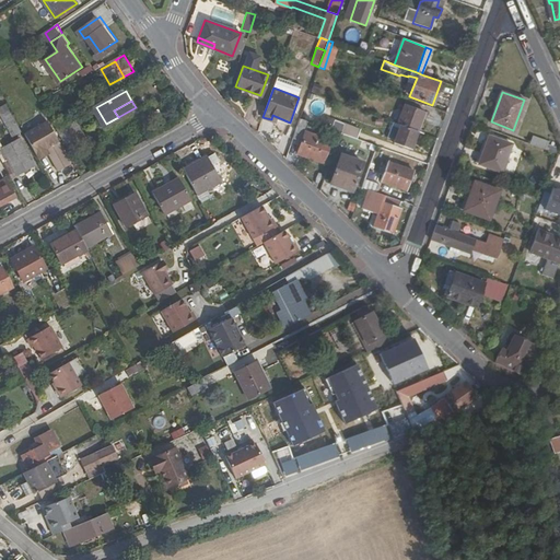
[(398,125),(417,131),(423,112),(406,105),(398,125)]
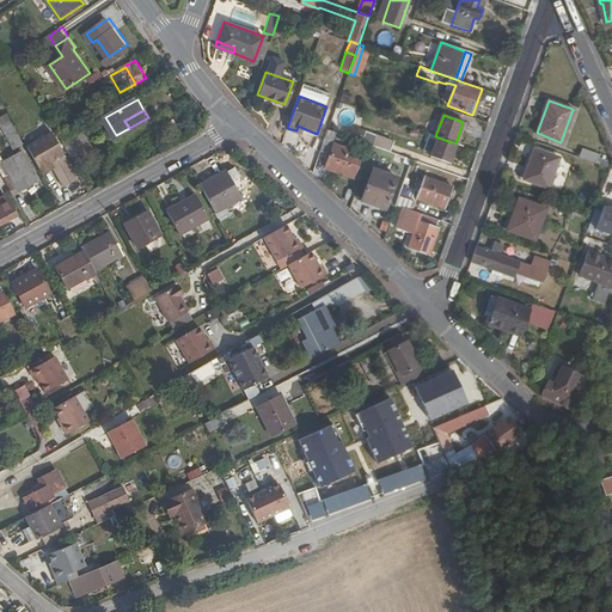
[(0,121),(17,150),(25,145),(8,116),(0,121)]
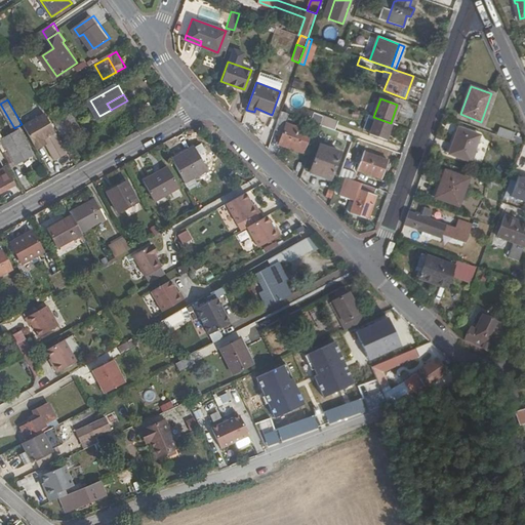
[(71,138),(83,131),(72,111),(54,121),(66,142),(71,138)]
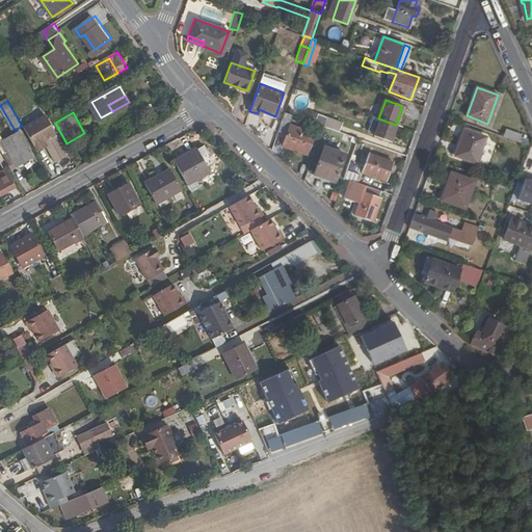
[(285,112),(278,132),(287,135),(284,145),(308,154),(315,134),(291,125),(294,115),(285,112)]
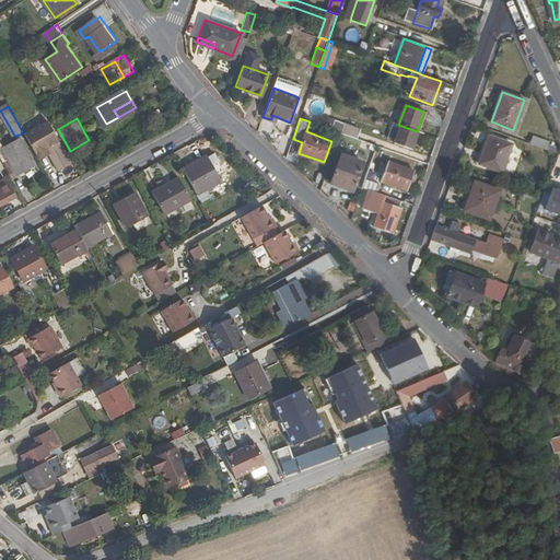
[(50,123),(36,129),(60,171),(73,164),(50,123)]
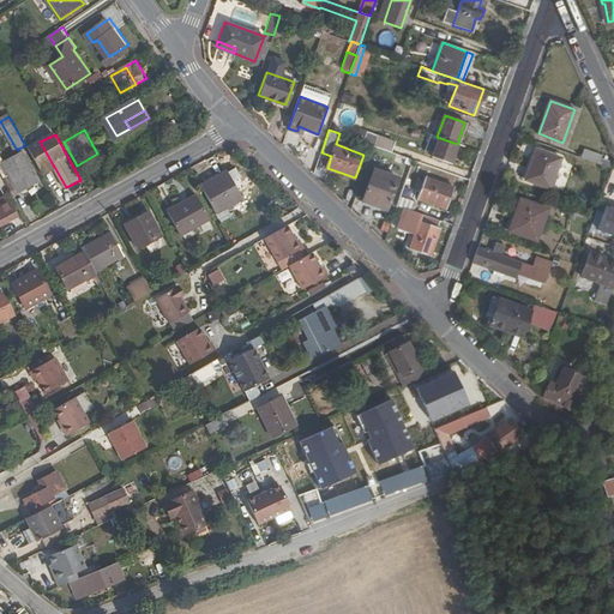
[(451,164),(458,144),(457,144),(437,137),(431,134),(425,151),(433,155),(432,157),(451,164)]
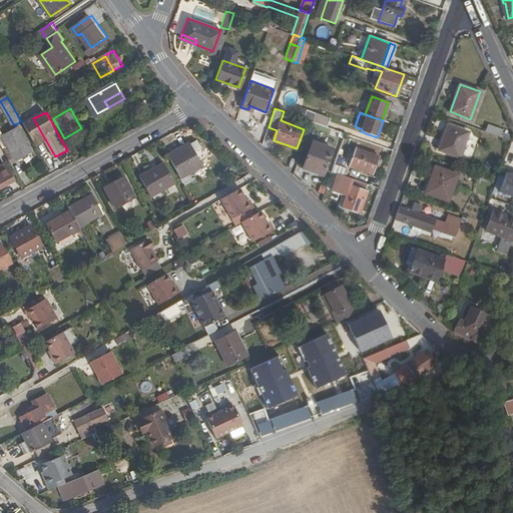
[(316,114),(313,122),(328,127),(331,119),(316,114)]
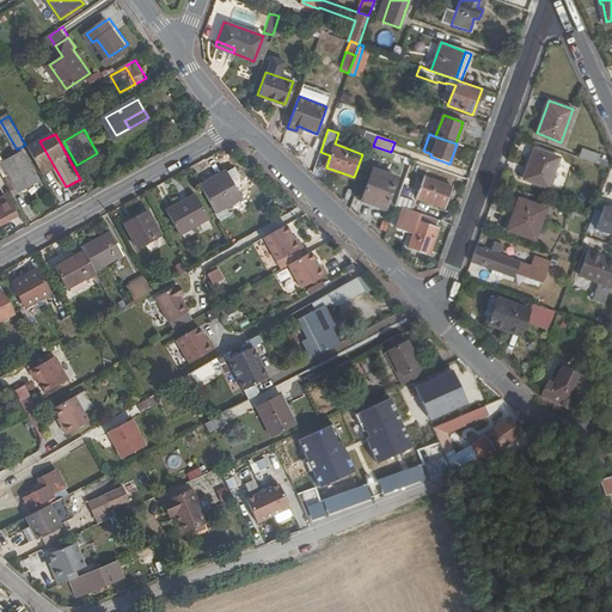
[(549,187),(560,157),(534,148),(524,177),(549,187)]
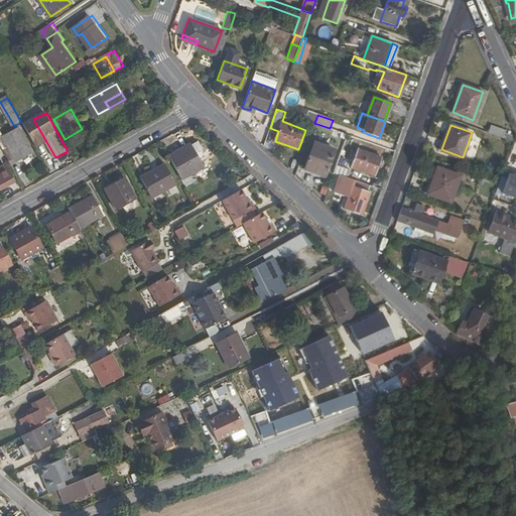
[(493,126),(490,133),(504,138),(506,131),(493,126)]
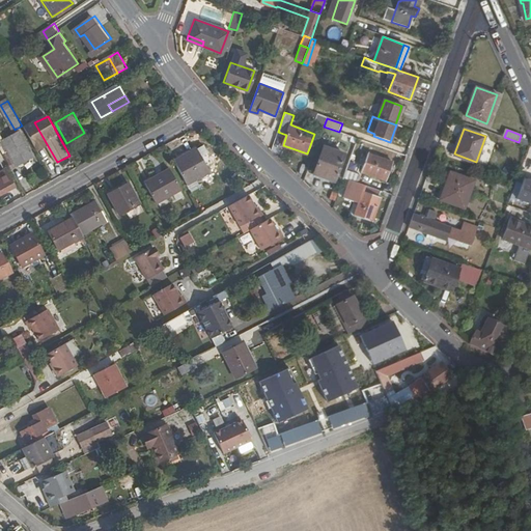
[(22,131),(5,140),(17,158),(33,149),(22,131)]
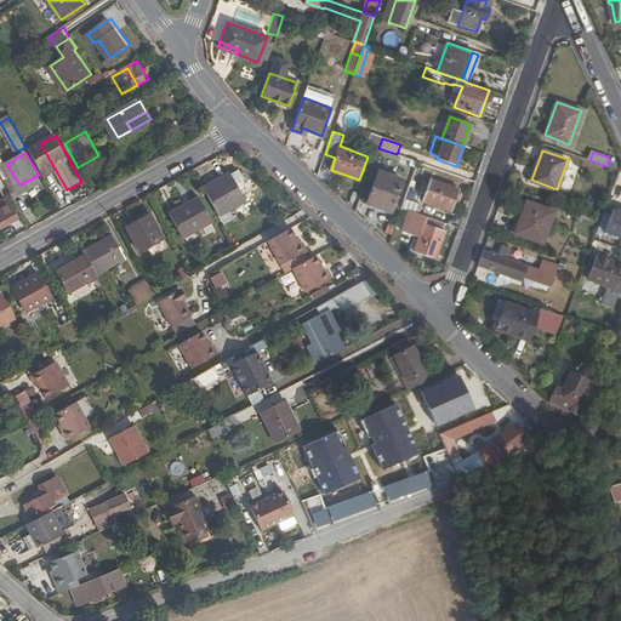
[(0,167),(0,169),(15,194),(22,191),(20,184),(6,164),(0,167)]
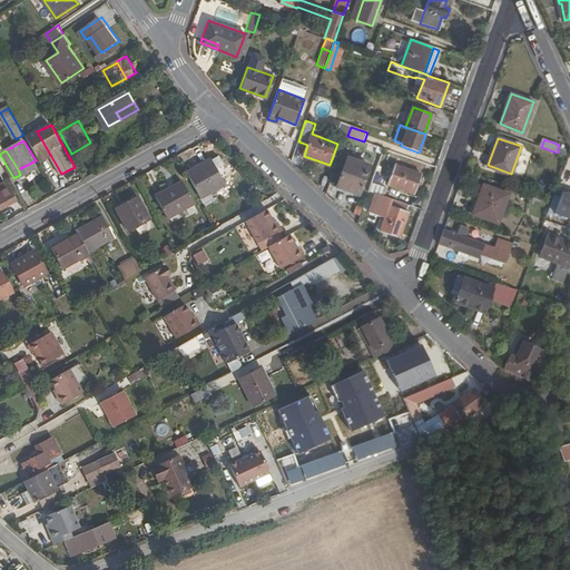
[(337,187),(360,195),(370,167),(347,158),(337,187)]
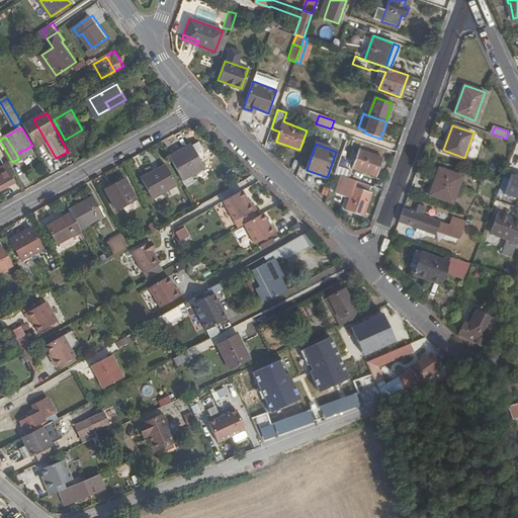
[(193,145),(172,157),(185,180),(206,168),(193,145)]
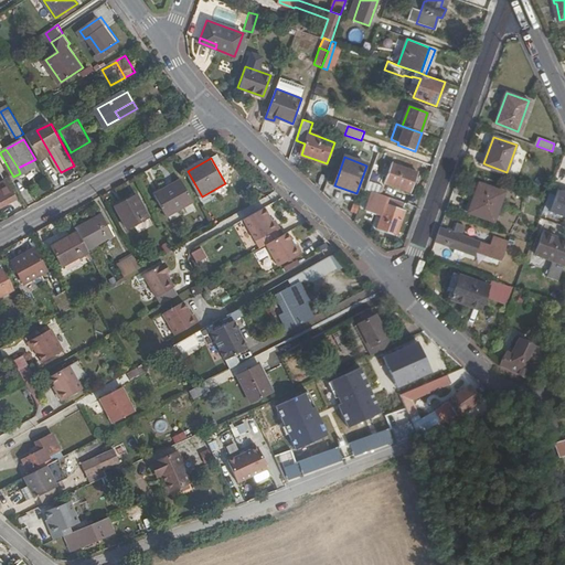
[(18,168),(20,173),(38,162),(35,159),(18,168)]
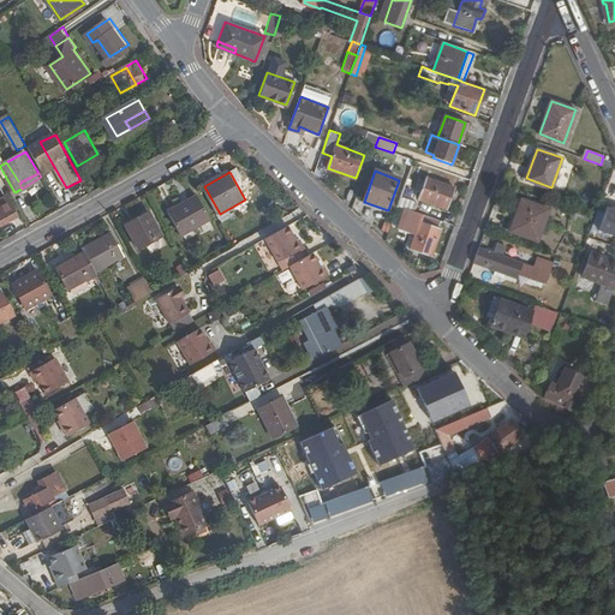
[(447,209),(455,187),(436,180),(429,201),(447,209)]
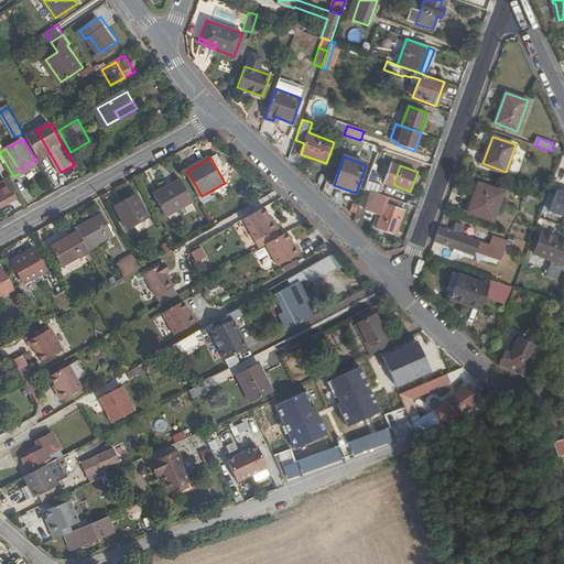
[(181,180),(155,194),(167,217),(194,202),(181,180)]
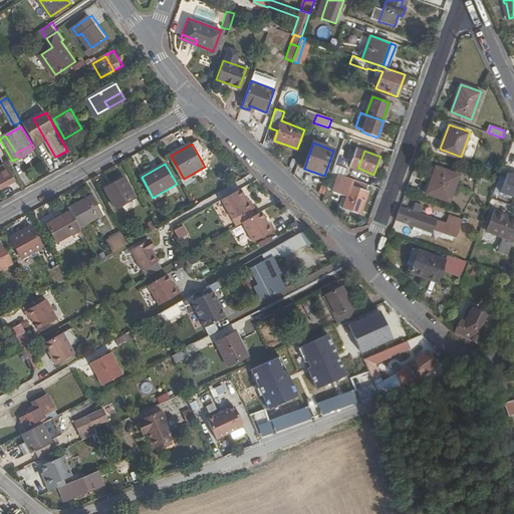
[(335,164),(332,172),(345,176),(348,170),(335,164)]
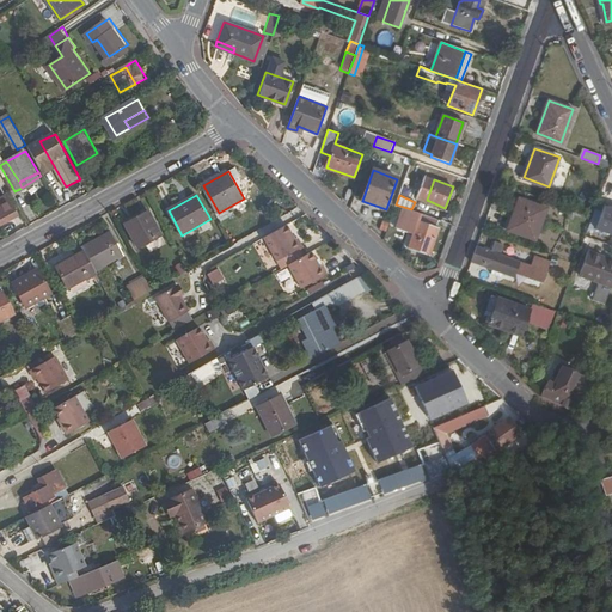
[(8,196),(0,200),(0,225),(0,226),(19,215),(8,196)]
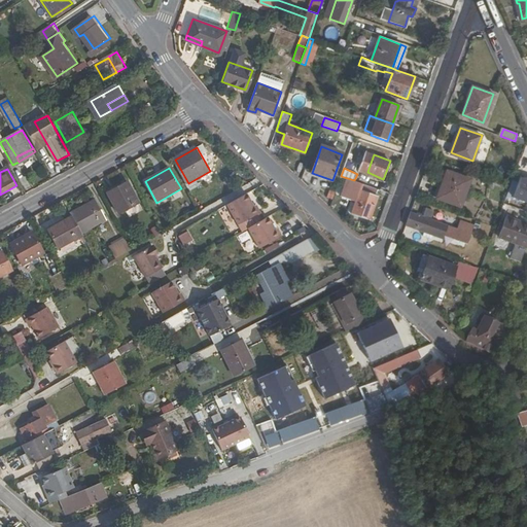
[(437,197),(460,205),(469,179),(448,171),(437,197)]
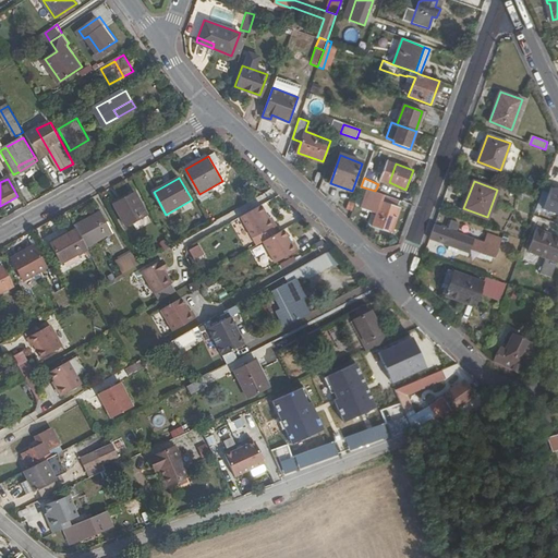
[(557,193),(552,191),(544,210),(557,215),(557,193)]
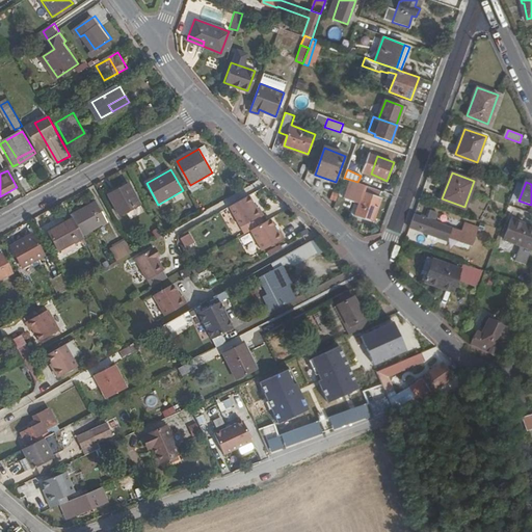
[(131,184),(111,194),(122,214),(141,204),(131,184)]
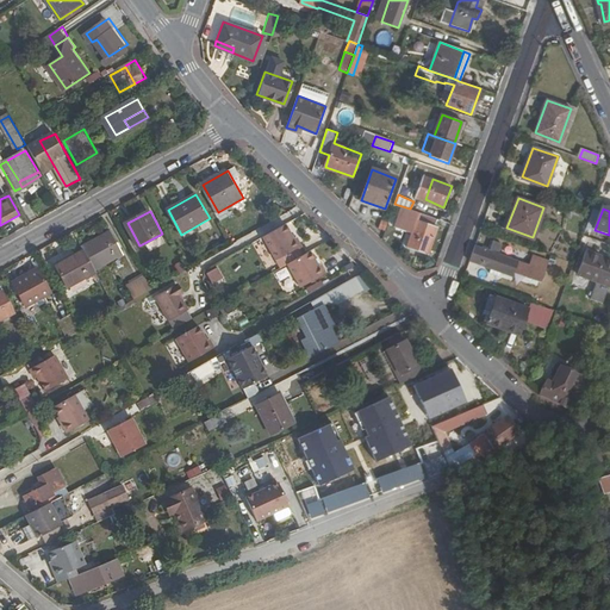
[(434,228),(437,218),(421,213),(418,222),(434,228)]
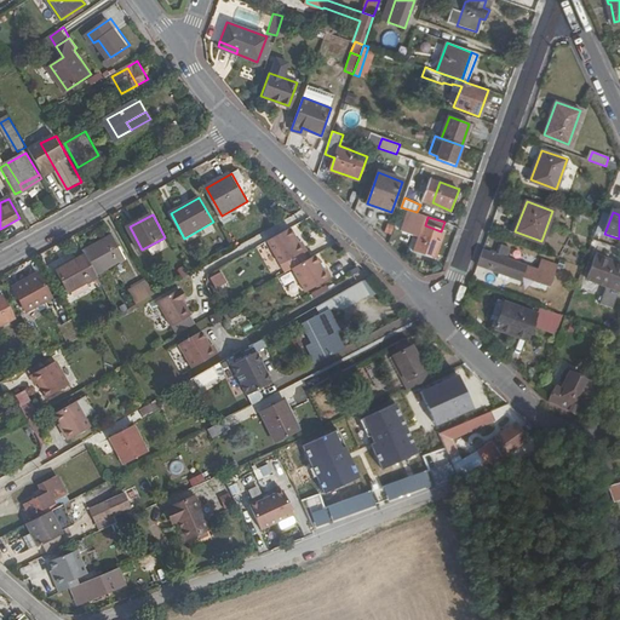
[(445,233),(441,231),(425,225),(414,252),(434,259),(445,233)]
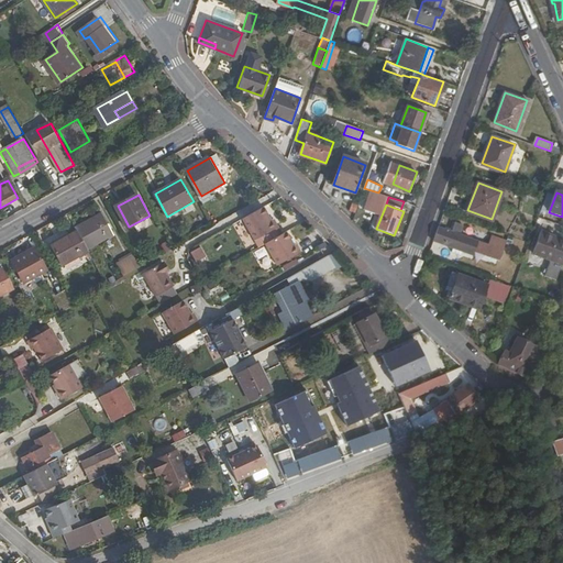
[(255,242),(260,250),(266,246),(284,236),(274,220),(272,221),(264,208),(243,220),(255,242)]
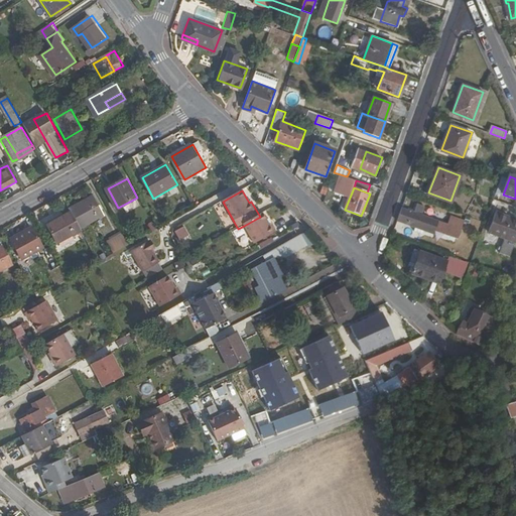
[(95,197),(72,210),(73,211),(82,228),(105,215),(95,197)]
